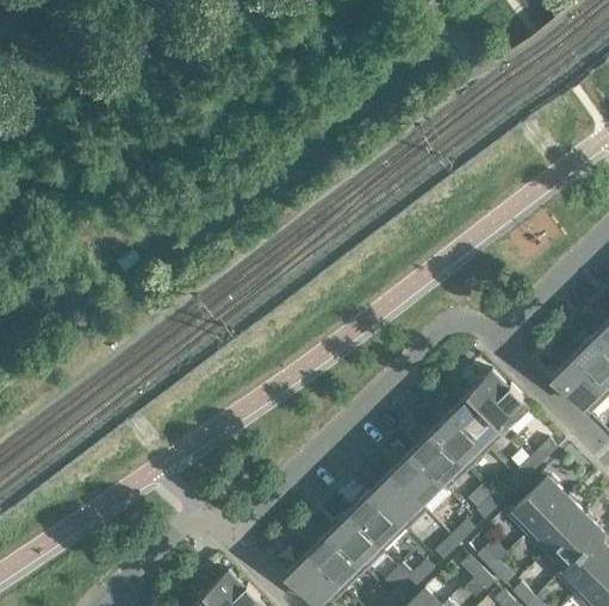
[(115,262),(122,273),(137,261),(130,251),(115,262)]
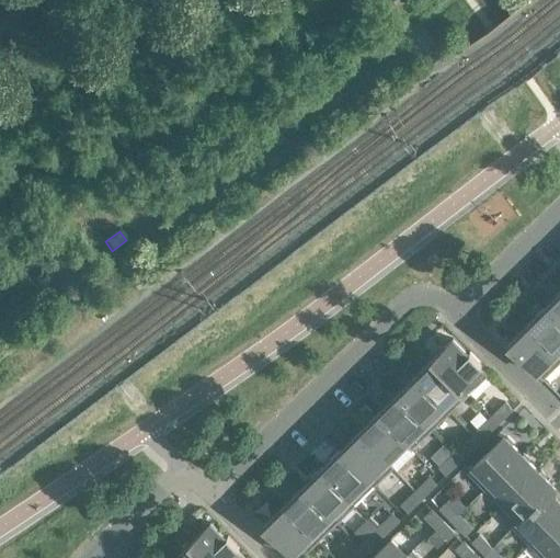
[(559,293),(545,308),(559,323),(559,293)]
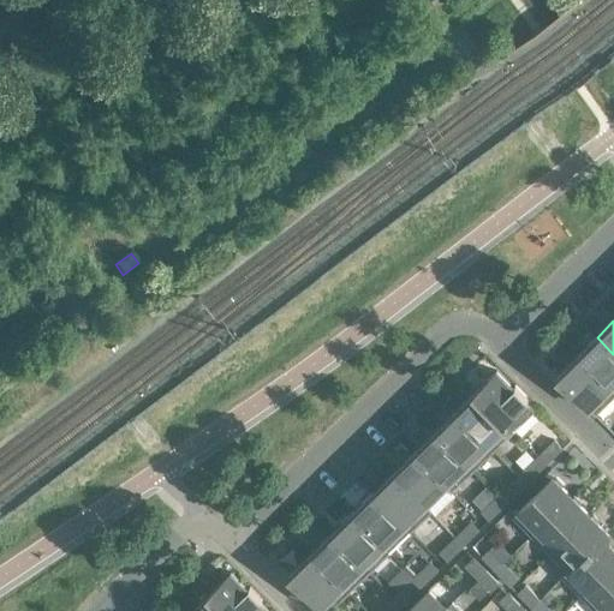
[(613,354),(597,337),(577,358),(613,395),(613,393),(610,390),(613,385),(613,354)]
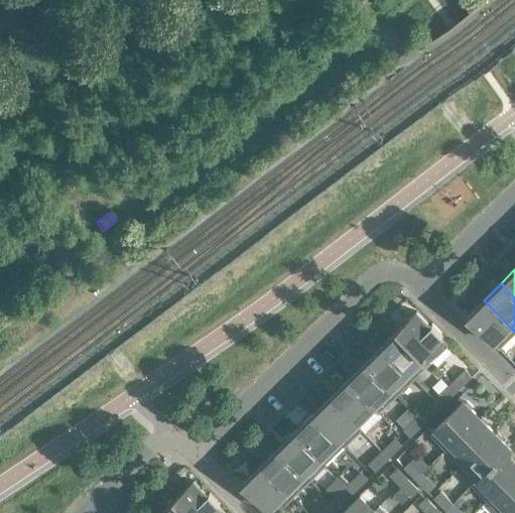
[(514,334),(514,332),(484,300),(466,318),(498,351),(514,334)]
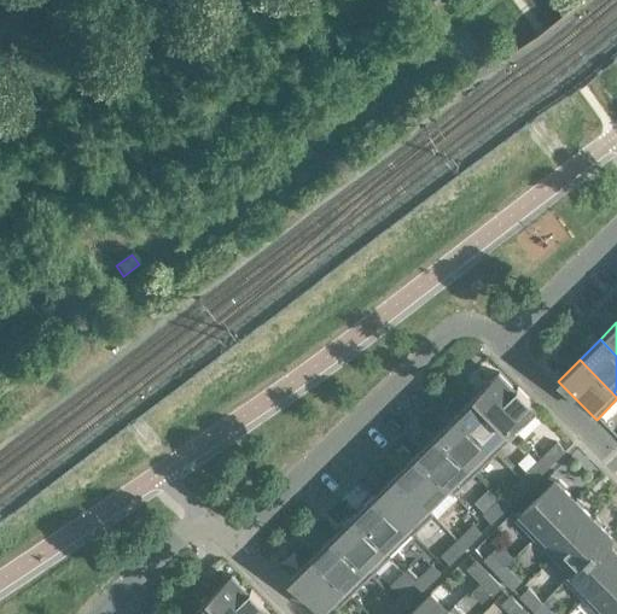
[(498,375),(476,397),(514,436),(536,415),(528,405),(529,403),(517,391),(514,392),(498,375)]
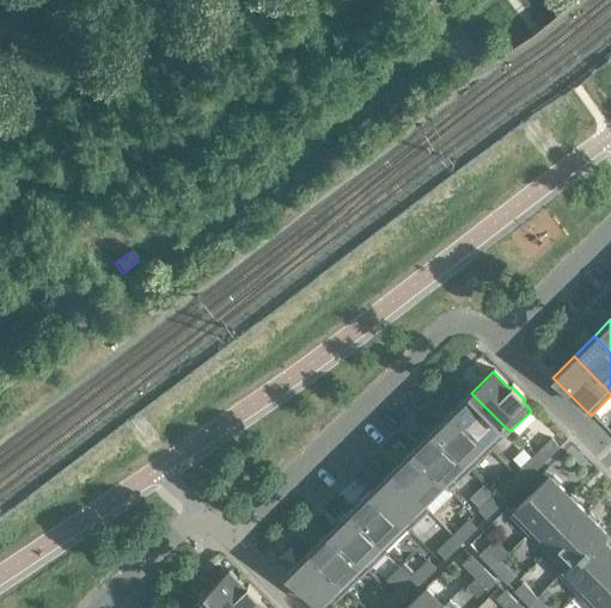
[(509,431),(471,393),(451,413),(489,452),(509,431)]
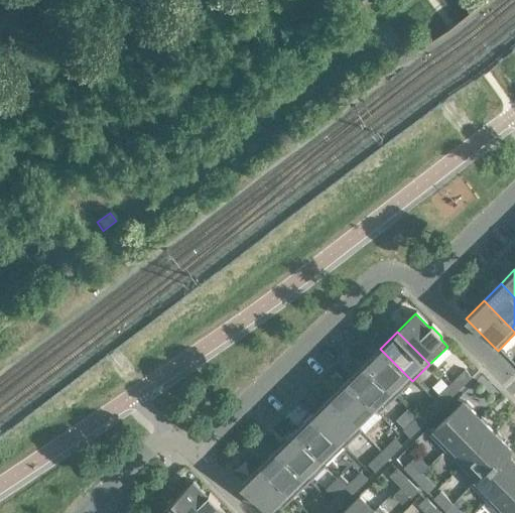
[(412,381),(380,349),(363,365),(395,398),(412,381)]
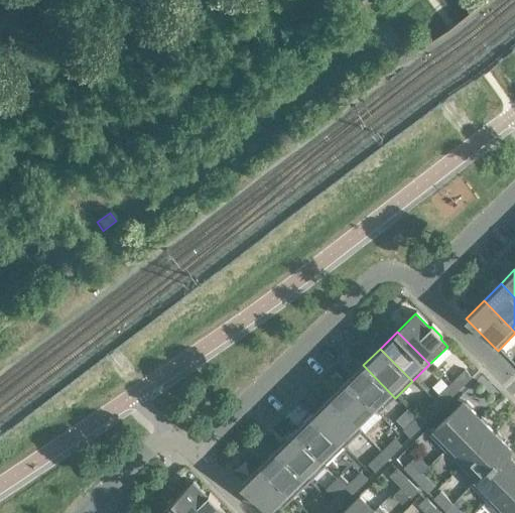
[(395,398),(363,365),(346,382),(378,415),(395,398)]
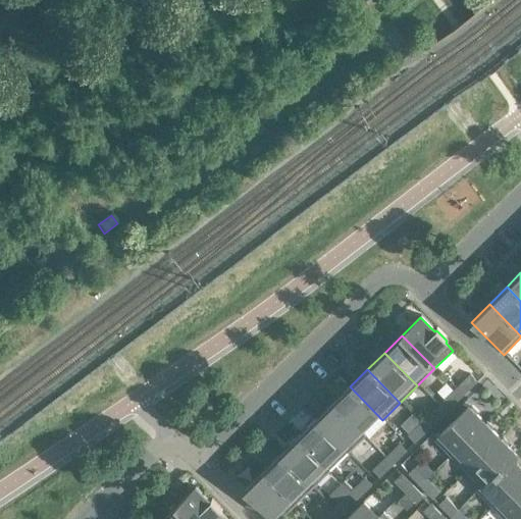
[(469,376),(456,390),(462,397),(475,383),(469,376)]
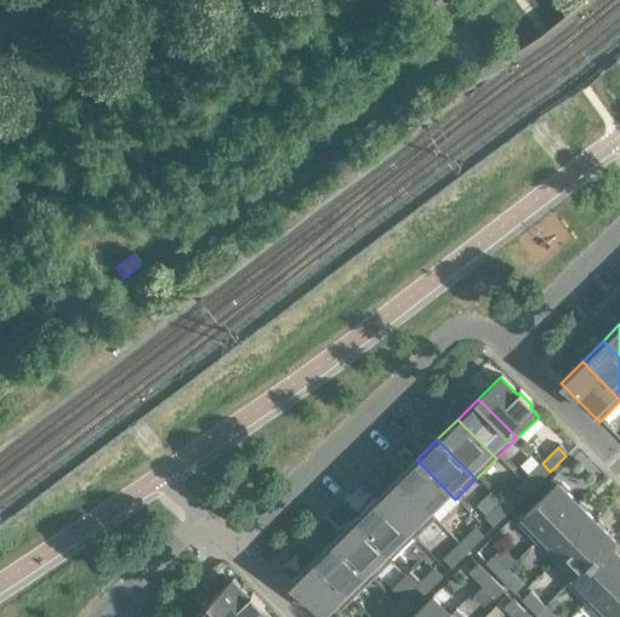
[(459,503),(455,500),(416,460),(394,480),(433,520),(437,524),(459,503)]
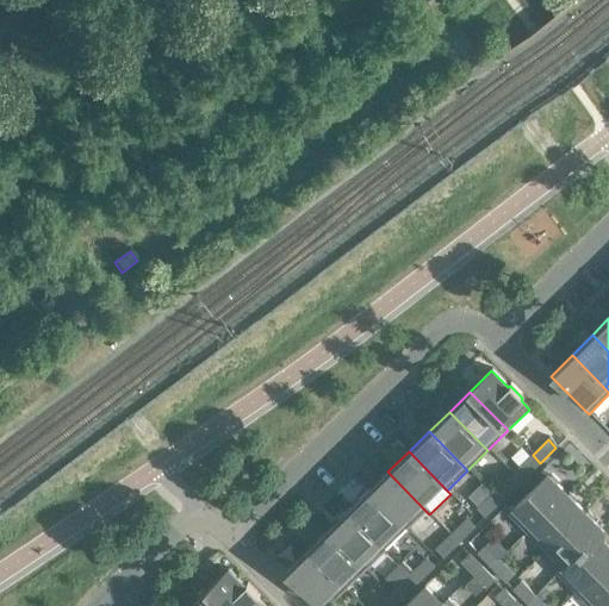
[(540,463),(533,455),(517,470),(524,479),(540,463)]
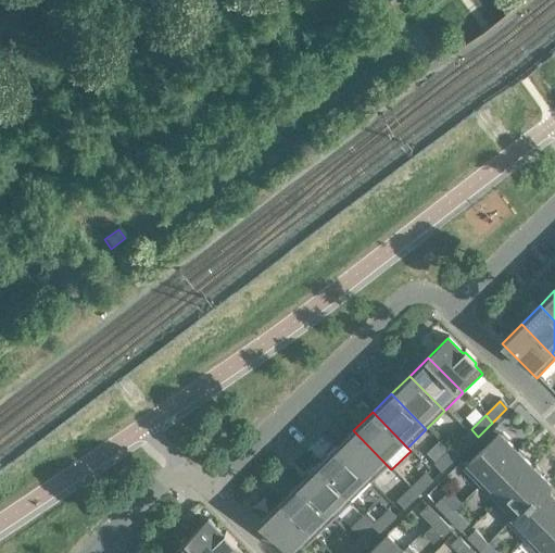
[(388,466),(353,430),(335,449),(369,485),(388,466)]
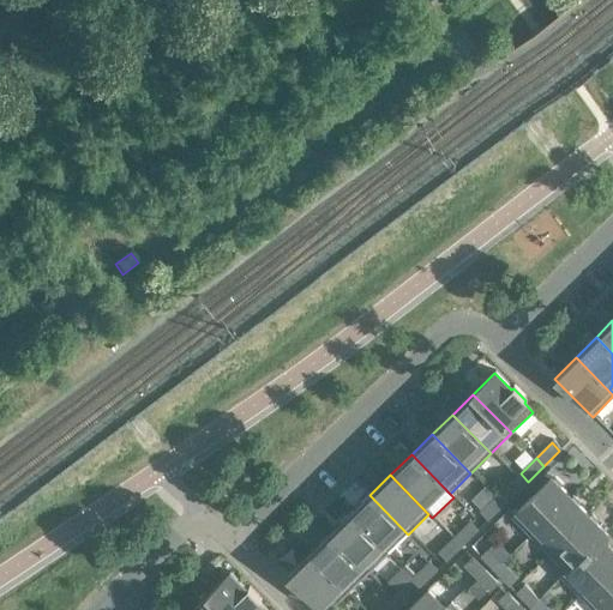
[(511,519),(530,538),(569,500),(550,481),(511,519)]
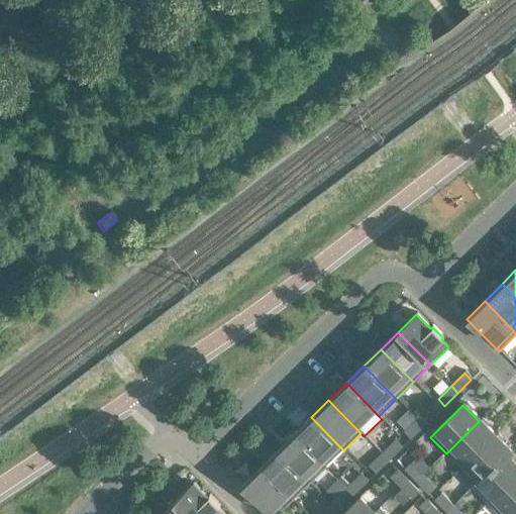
[(430,407),(416,420),(423,426),(436,414),(430,407)]
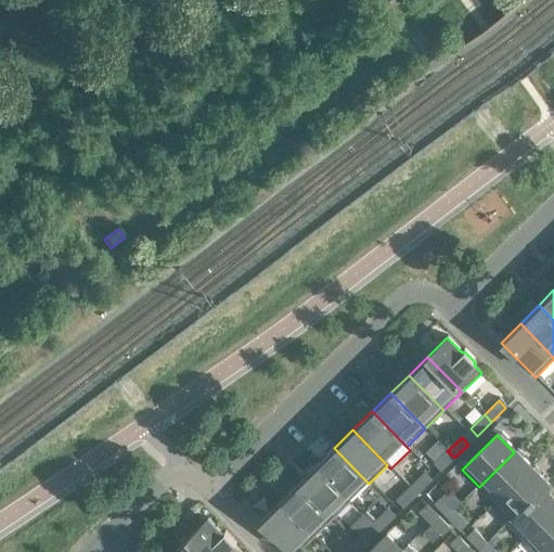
[(369,484),(334,448),(316,466),(350,502),(369,484)]
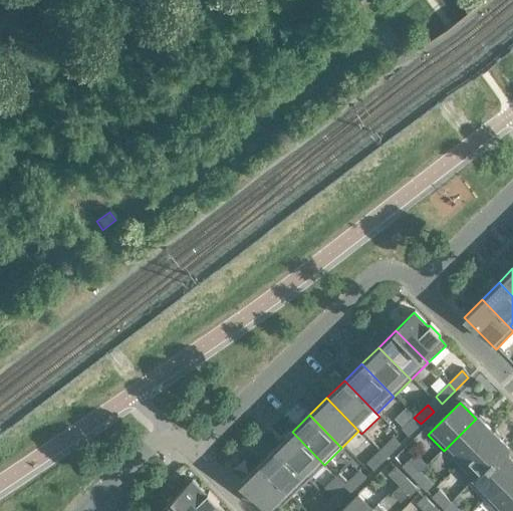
[(421,424),(414,418),(401,431),(408,437),(421,424)]
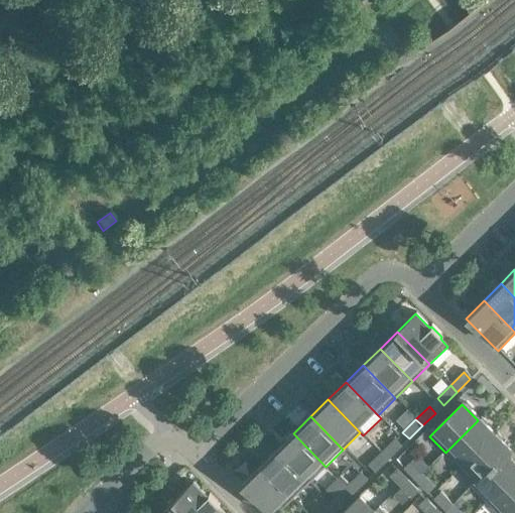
[(493,435),(478,420),(445,453),(461,468),(493,435)]
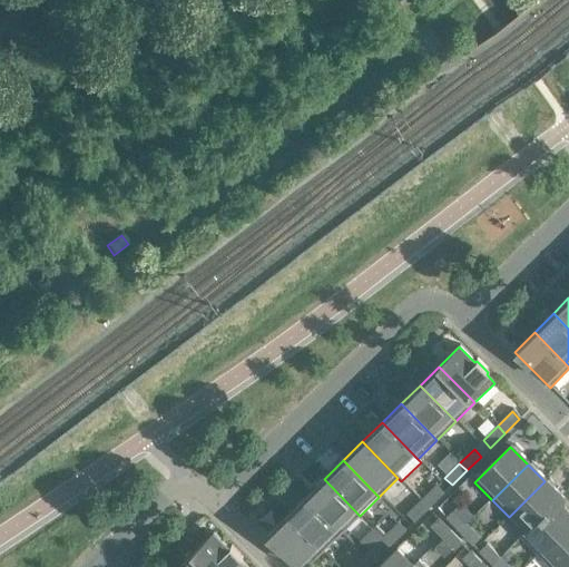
[(360,516),(324,479),(305,498),(341,534),(360,516)]
